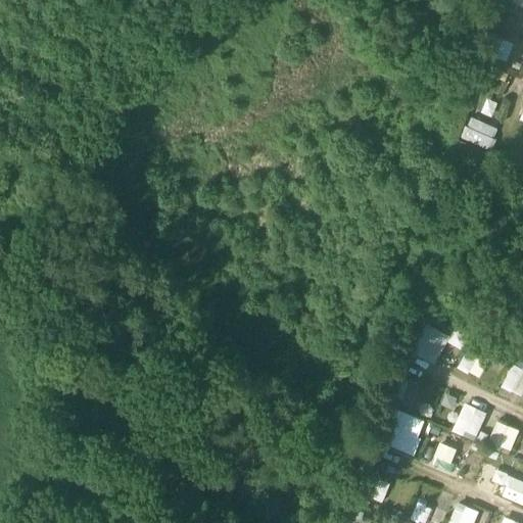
[(492,145),(497,125),(468,117),(463,138),(492,145)]
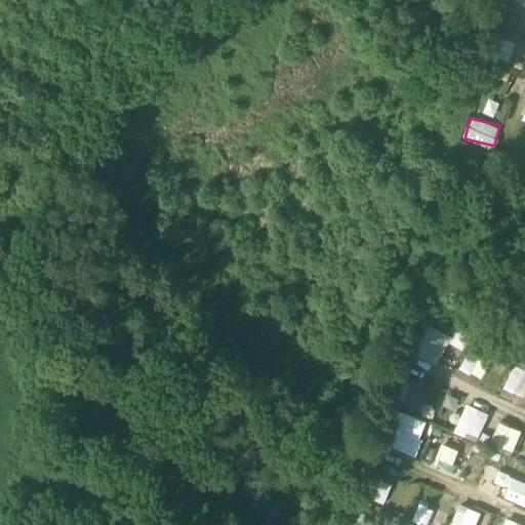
[(422,325),(412,357),(439,366),(447,345),(461,349),(466,336),(454,333),(453,335),(422,325)]
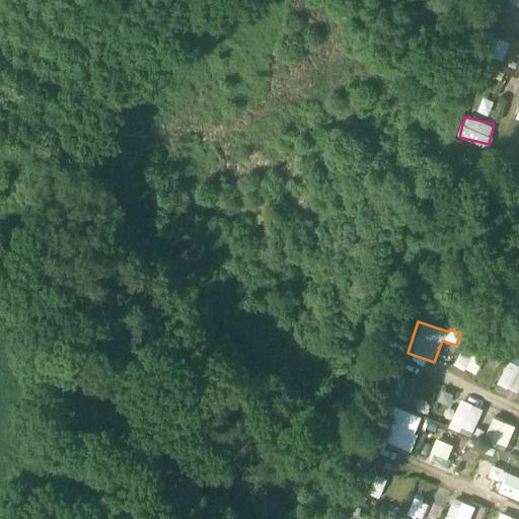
[(467,342),(454,365),(474,377),(488,354),(467,342)]
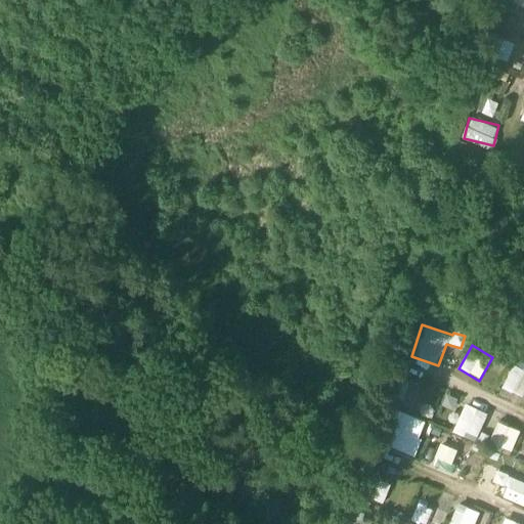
[(503,390),(523,398),(523,396),(523,368),(512,364),(503,390)]
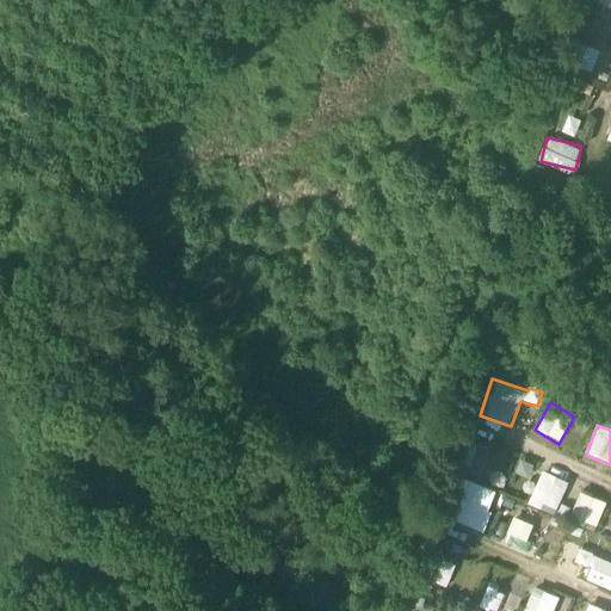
[(529,506),(554,516),(568,482),(542,471),(529,506)]
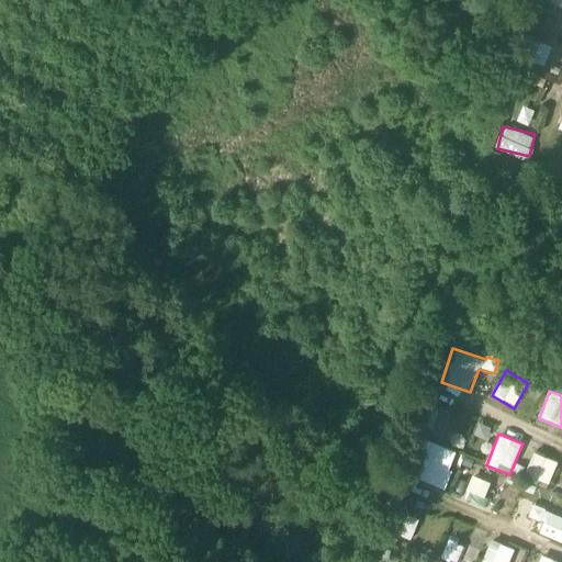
[(444,491),(458,454),(434,446),(420,482),(444,491)]
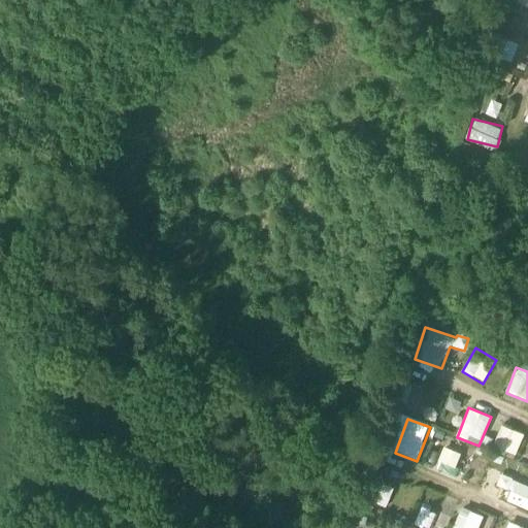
[(515,457),(524,435),(501,425),(492,447),(515,457)]
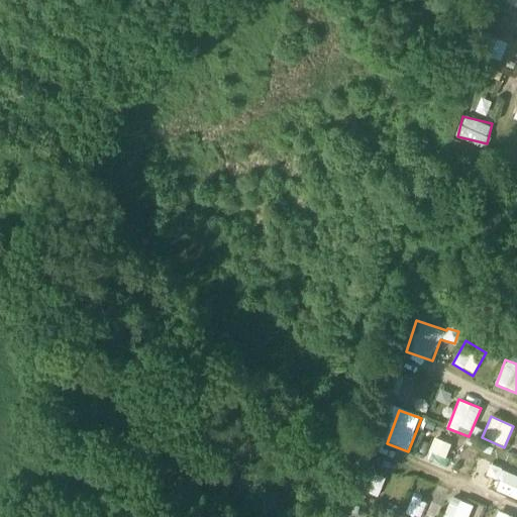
[(432,452),(454,466),(466,447),(443,434),(432,452)]
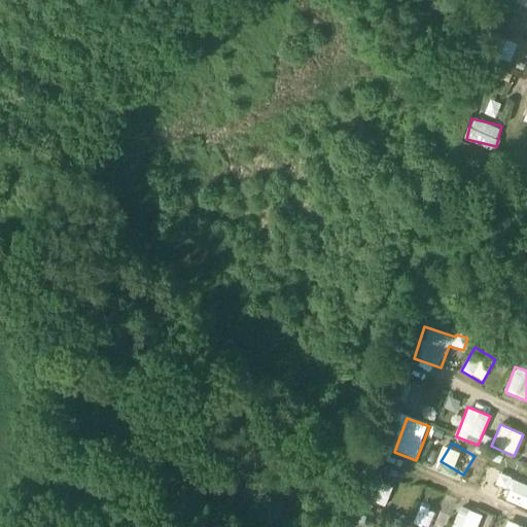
[(511,501),(526,507),(526,483),(519,480),(511,501)]
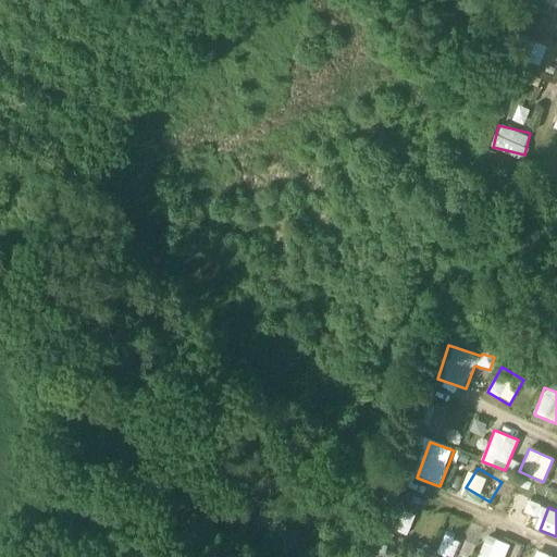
[(386,529),(406,537),(415,518),(395,509),(386,529)]
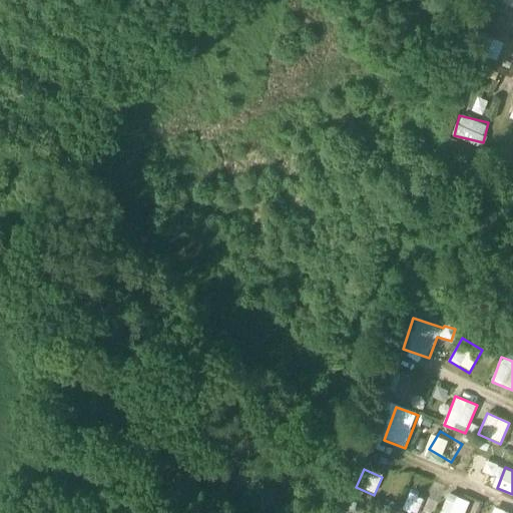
[(440,512),(465,512),(470,501),(448,494),(440,512)]
